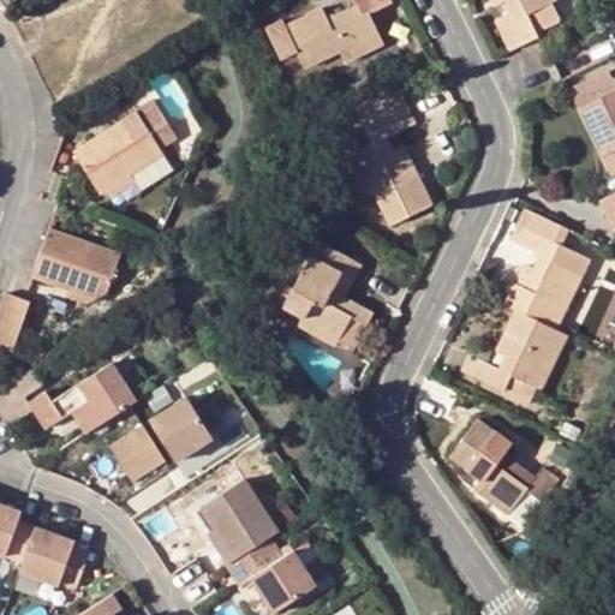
[(351,0),(354,6),(344,11),(326,21),(320,10),(282,27),(280,22),(267,28),(275,48),(291,42),(302,70),(341,53),(346,61),(382,43),(369,15),(382,7),(392,4),(389,0),(351,0)]
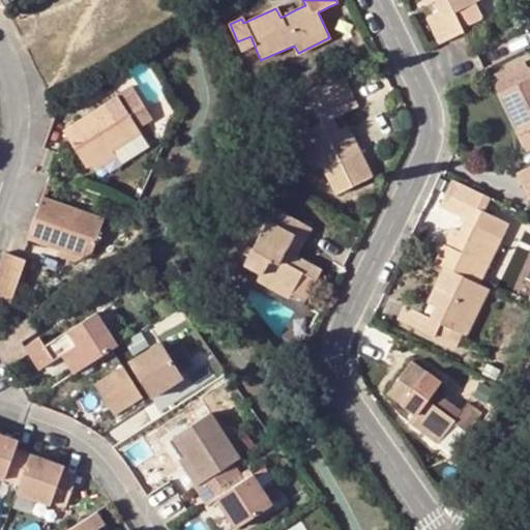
[(425,20),(437,45),(464,32),(462,27),(454,15),(474,4),(480,1),(479,0),(434,0),(439,11),(425,20)]
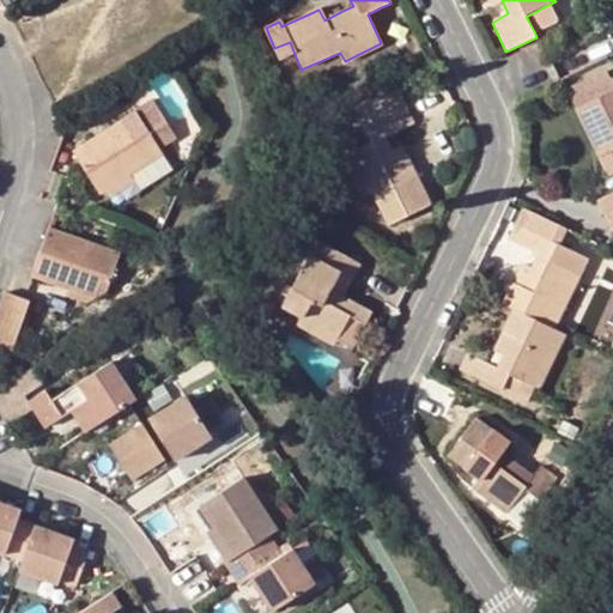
[(325,20),(343,11),(337,1),(319,10),(325,20)]
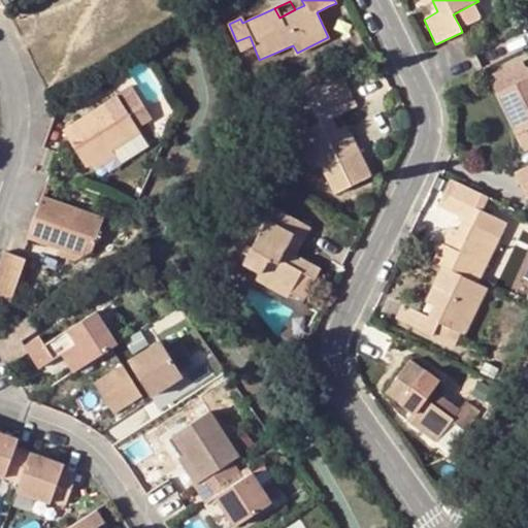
[(453,14),(460,27),(480,18),(472,4),(453,14)]
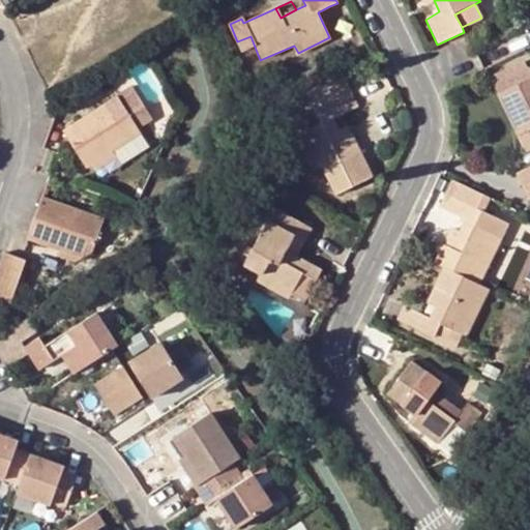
[(341,32),(329,6),(318,12),(329,37),(341,32)]
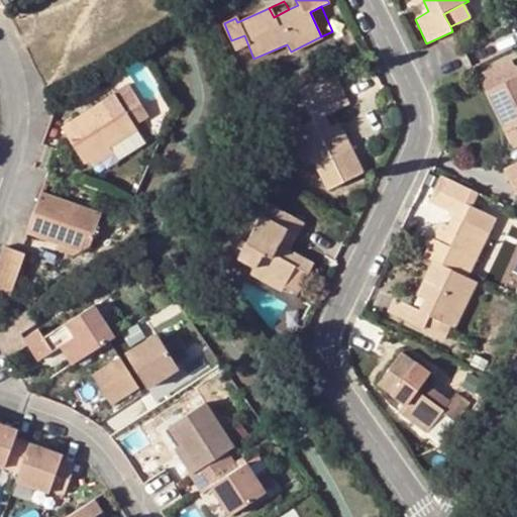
[(480,83),(484,93),(516,77),(516,68),(513,67),(480,83)]
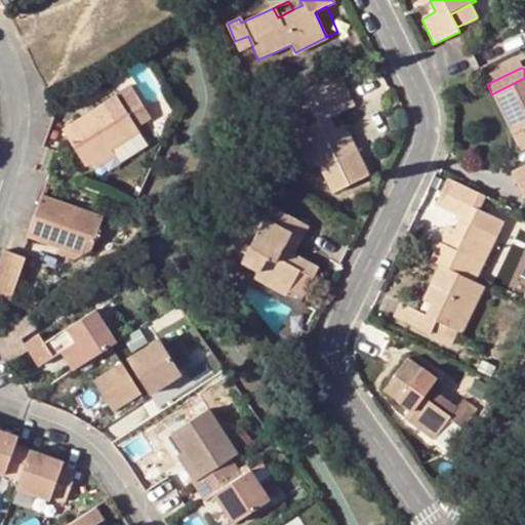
[(342,149),(334,132),(328,118),(353,107),(338,75),(305,92),(317,121),(291,133),(307,168),(318,163),(330,193),(366,177),(352,145),(342,149)]
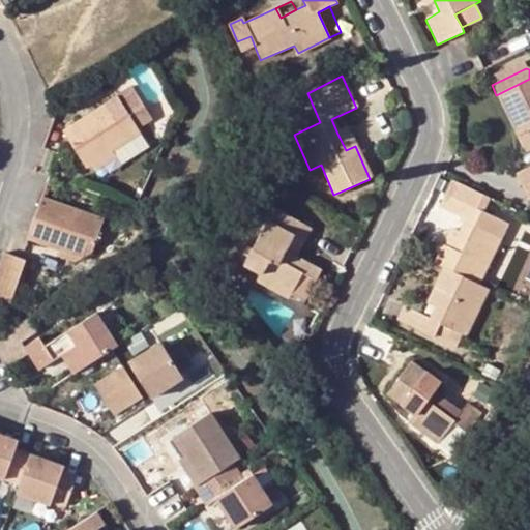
[(529,79),(496,95),(518,136),(527,131),(529,137),(529,167),(516,174),(524,188),(529,185),(529,79)]
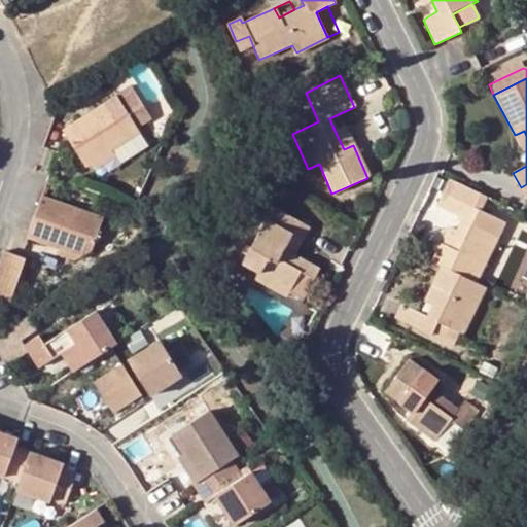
[(94,165),(115,151),(143,135),(140,130),(154,121),(140,97),(134,89),(120,97),(120,98),(66,132),(88,168),(94,165)]
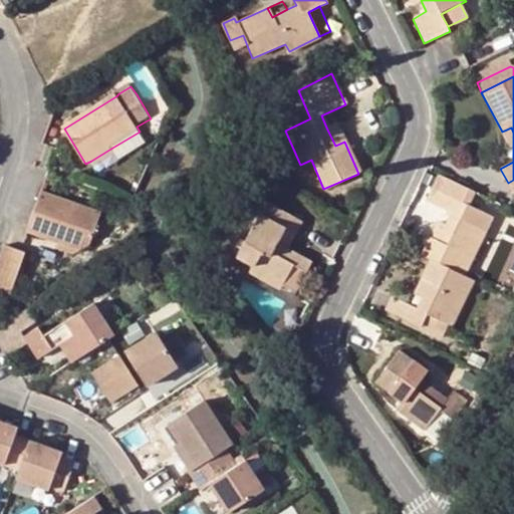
[(337,126),(327,130),(335,146),(344,142),(337,126)]
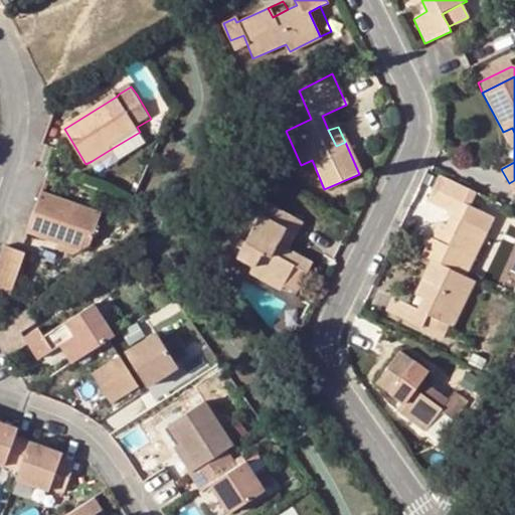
[(514,133),(512,128),(503,132),(511,150),(514,147),(514,133)]
